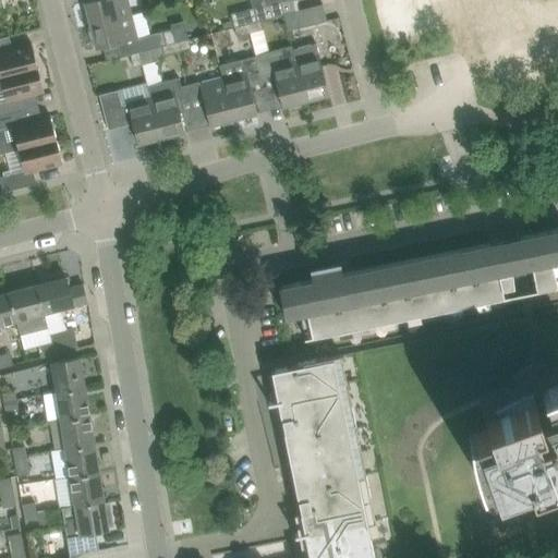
[(129,0),(93,0),(86,2),(92,25),(132,14),(129,0)]
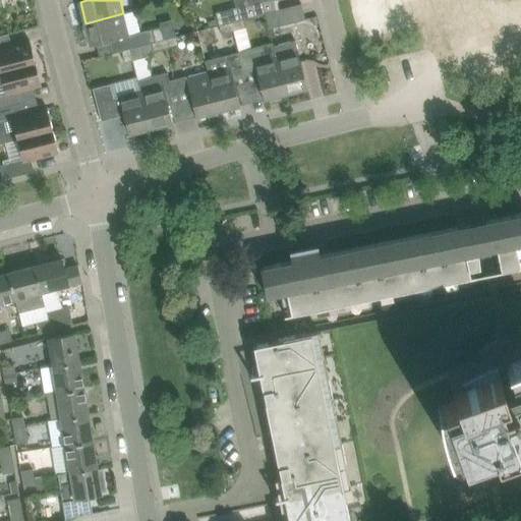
[(246,0),(248,4),(216,12),(219,24),(231,21),(243,18),(265,13),(274,10),(271,0),(246,0)]
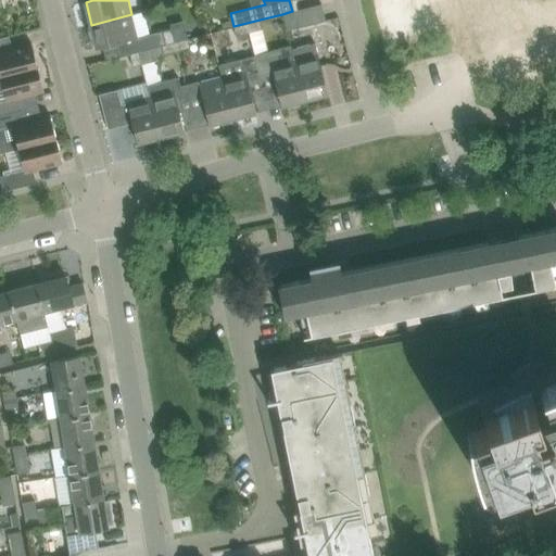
[(292,11),(282,14),(288,32),(327,22),(323,4),(293,12),(292,11)]
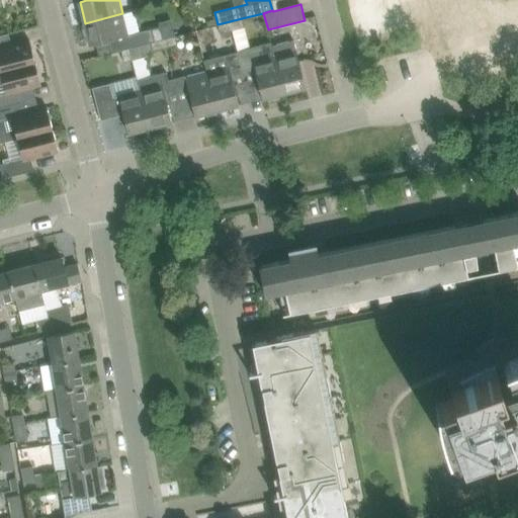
[(163,38),(160,26),(128,34),(122,13),(85,23),(91,46),(118,38),(121,50),(131,48),(140,45),(151,41),(163,38)]
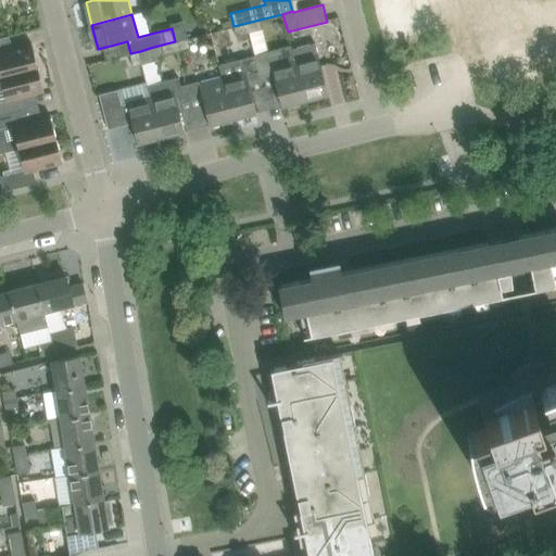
[(263,29),(260,20),(247,23),(249,33),(263,29)]
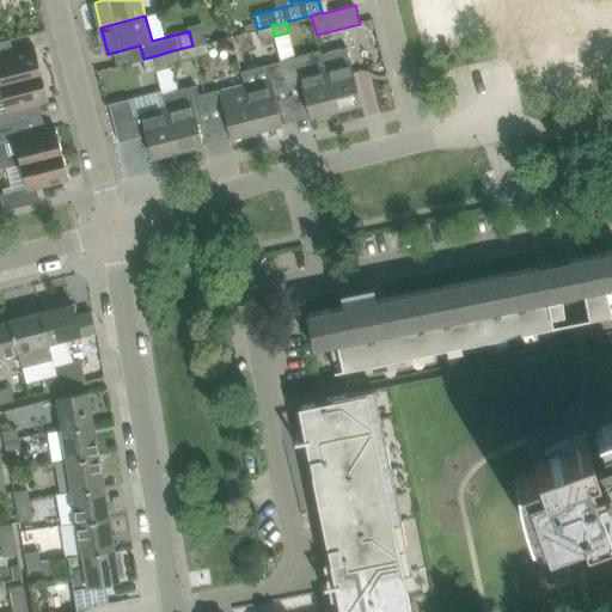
[(271,25),(257,29),(259,40),(274,36),(271,25)]
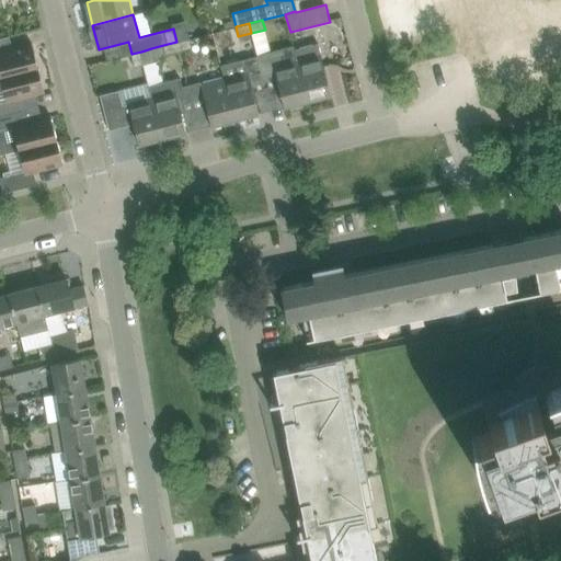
[(39,67),(33,43),(13,48),(10,36),(0,38),(0,77),(39,67)]
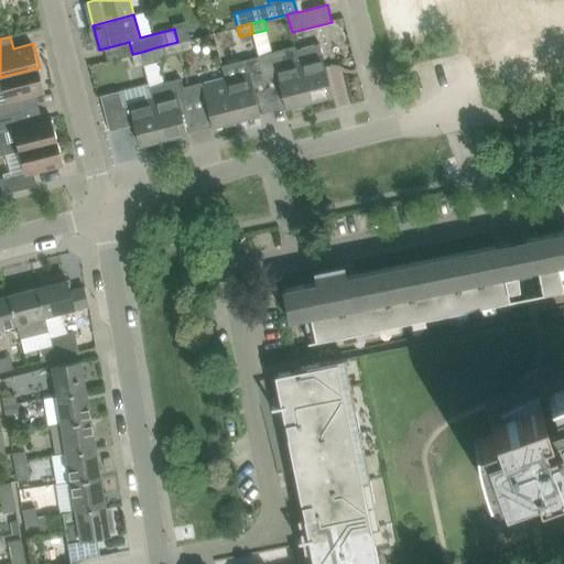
[(193,49),(191,39),(177,42),(180,52),(193,49)]
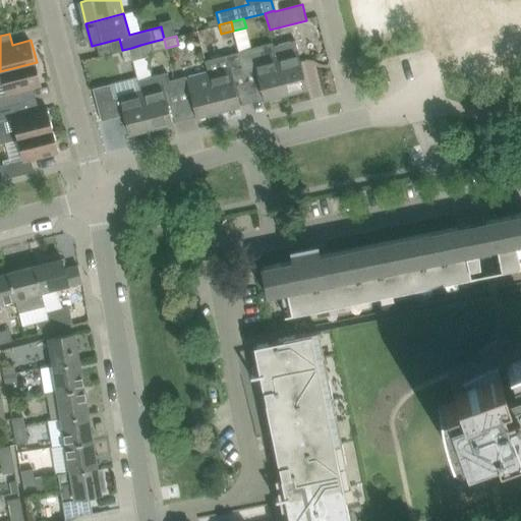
[(166,48),(164,39),(152,42),(154,51),(166,48)]
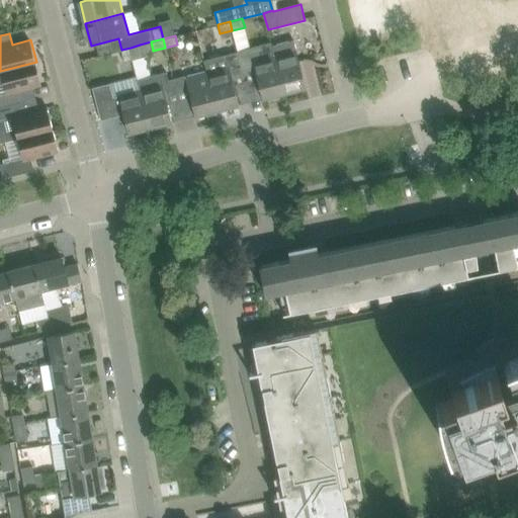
[(294,40),(274,46),(272,47),(284,94),(307,88),(294,40)]
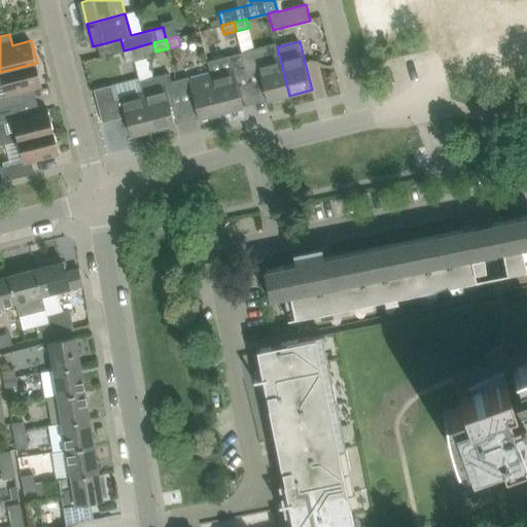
[(142,45),(133,48),(136,61),(146,59),(142,45)]
